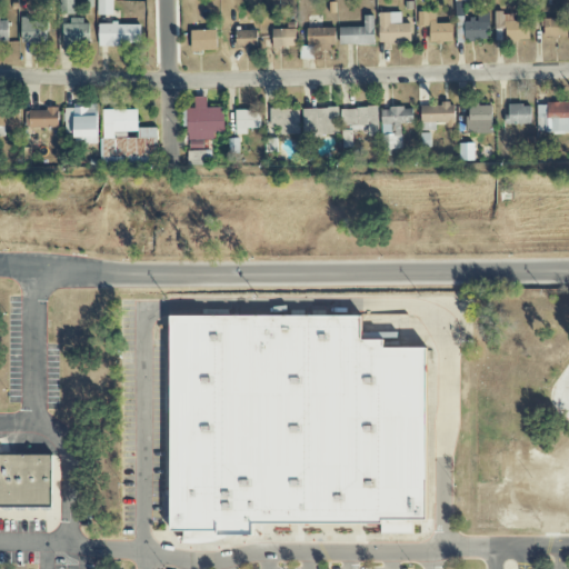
[(75,15),(73,0),(59,0),(60,16),(75,15)]
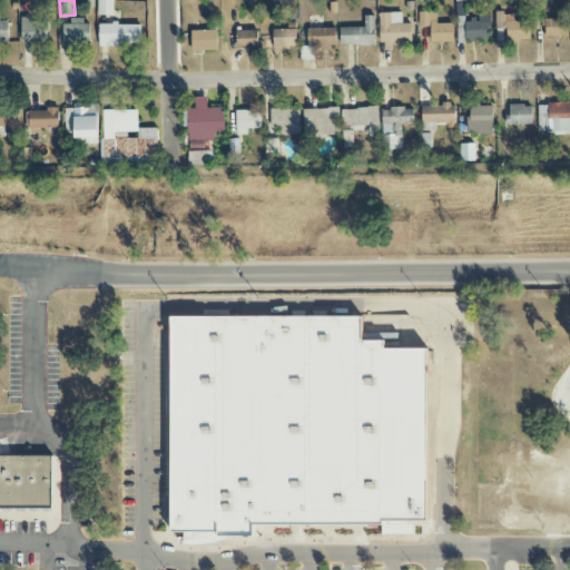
[(490,13),(478,13),(478,20),(464,20),(464,10),(458,10),(458,41),(490,42),(490,13)]
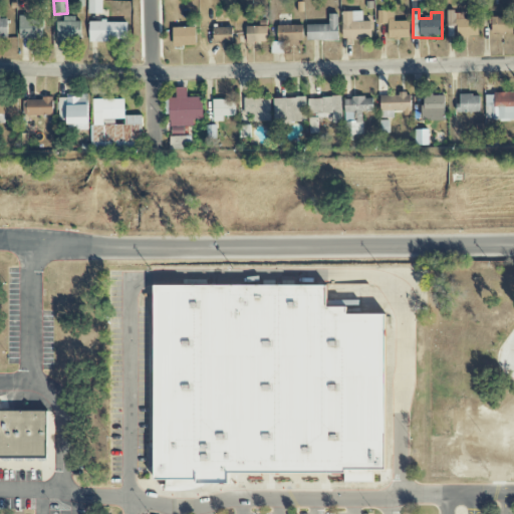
[(362,11),(341,12),(342,40),(371,39),(370,21),(362,22),(362,11)]
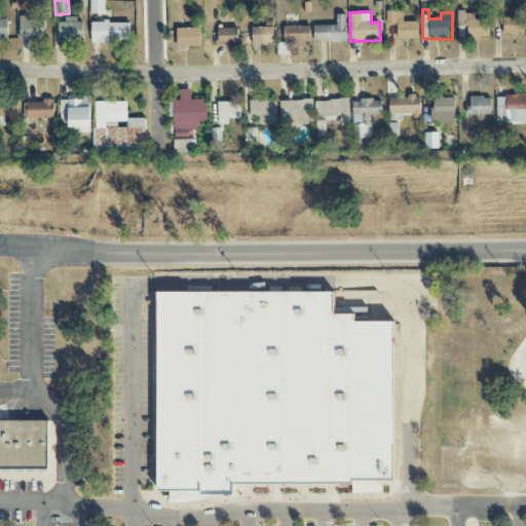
[(398,26),(397,39),(418,40),(418,23),(403,22),(403,11),(386,11),(386,26),(398,26)]
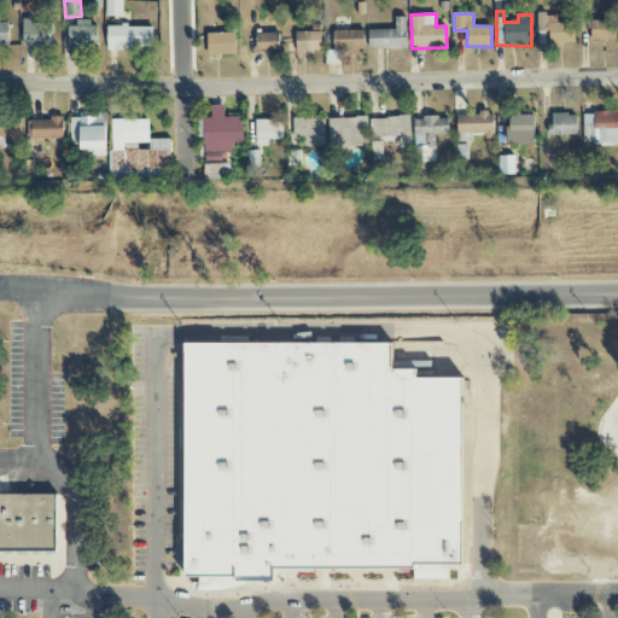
[(558,23),(558,15),(537,15),(537,33),(549,31),(549,45),(575,44),(575,23),(558,23)]
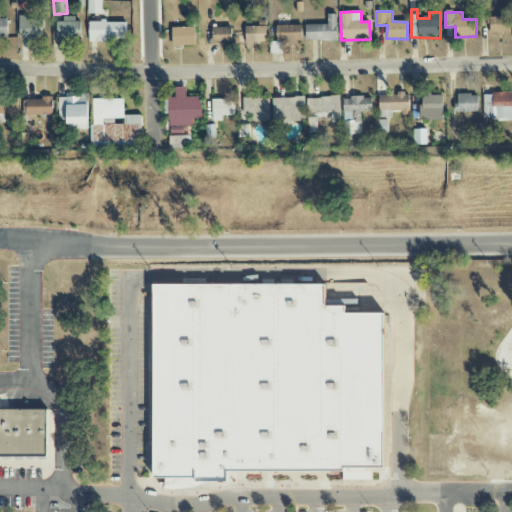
[(305,25),(306,41),(336,40),(336,14),(327,14),(328,25),(305,25)]
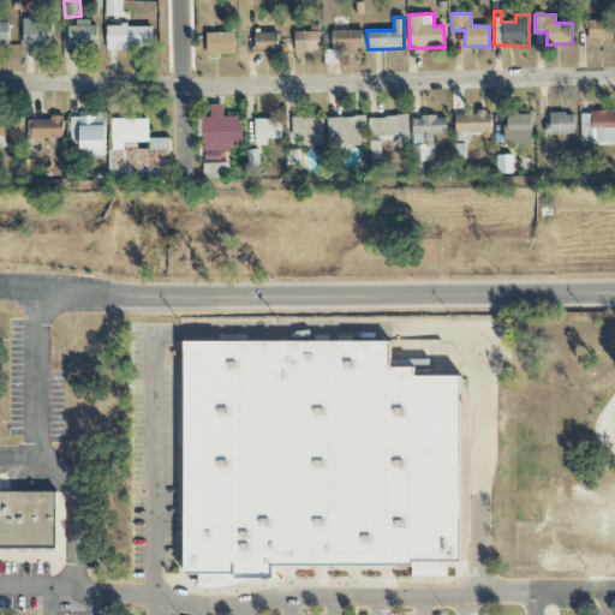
[(51,23),(35,23),(34,19),(23,19),(24,48),(52,47),(51,23)]
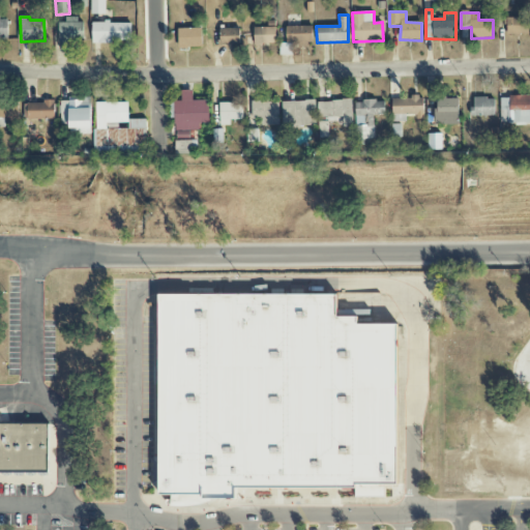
[(527,18),(506,18),(507,35),(528,34),(527,18)]
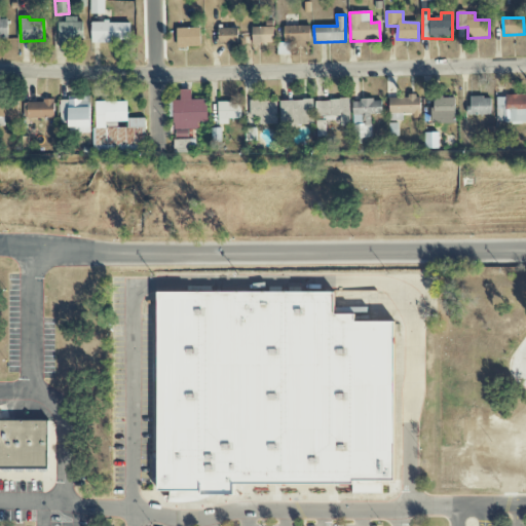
[(82,20),(58,20),(59,49),(69,49),(69,42),(83,42),(82,20)]
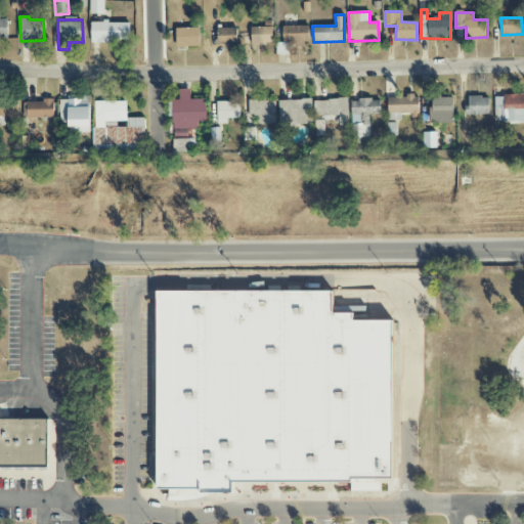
[(91,42),(130,42),(130,23),(91,23),(91,42)]
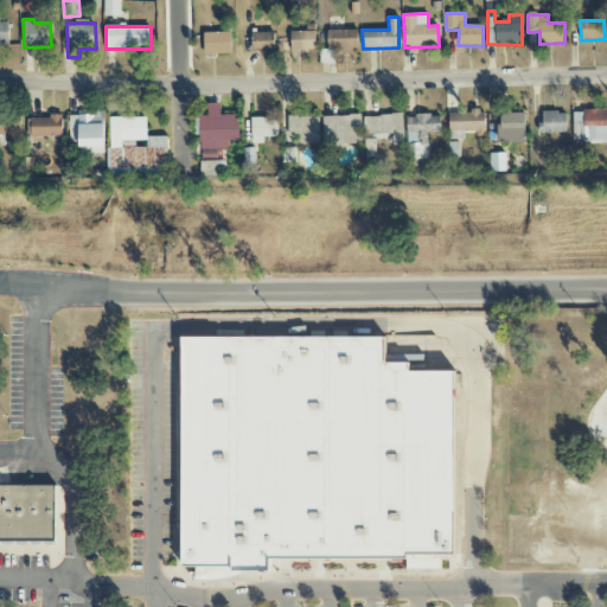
[(357,30),(324,31),(324,51),(358,50),(357,30)]
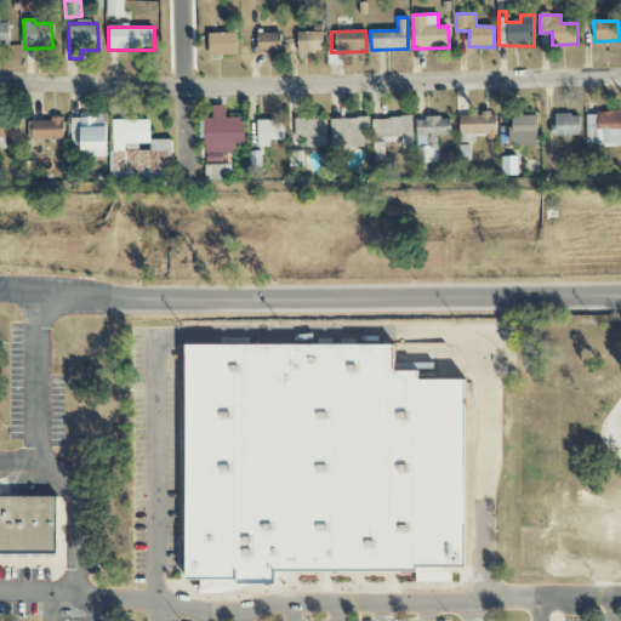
[(324,52),(323,32),(297,33),(297,52),(324,52)]
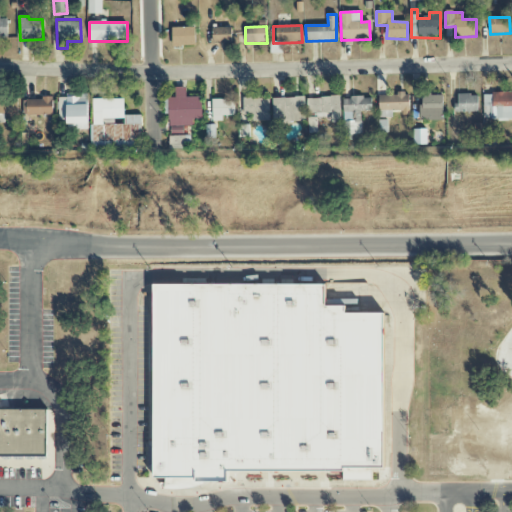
[(195,46),(194,27),(172,28),(172,47),(195,46)]
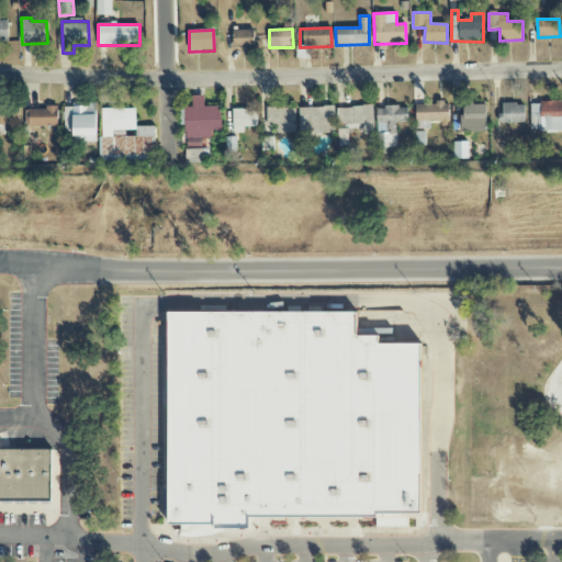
[(254,30),(233,31),(234,48),(255,47),(254,30)]
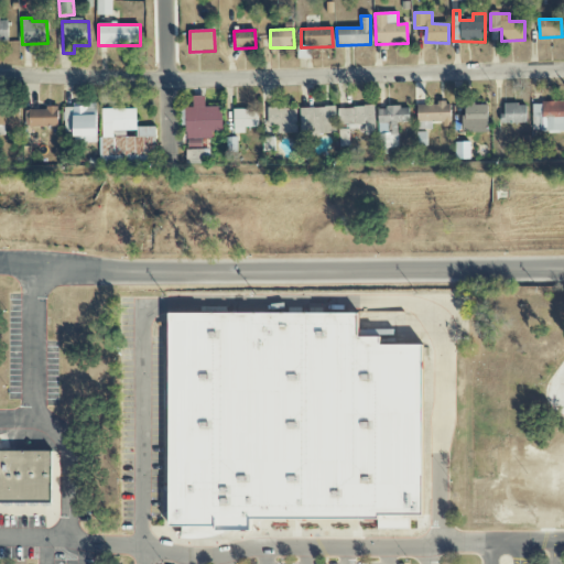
[(221,107),(205,108),(204,96),(193,97),(193,108),(185,108),(187,148),(202,147),(202,139),(213,139),(213,132),(223,131),(221,107)]
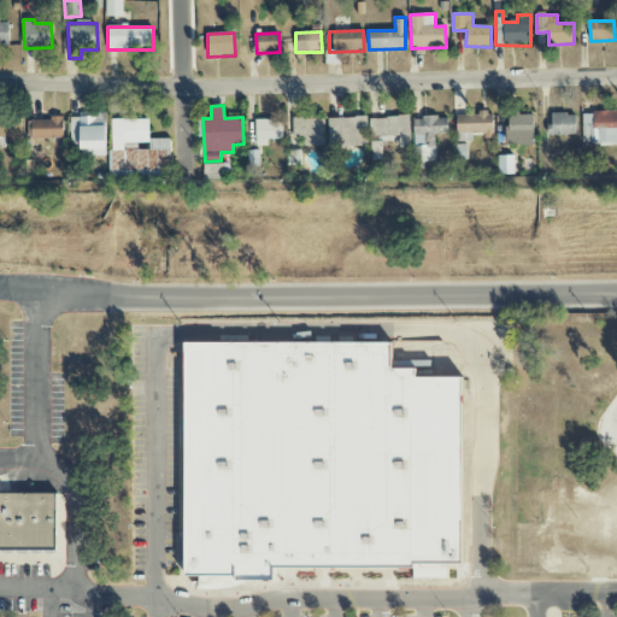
[(616,111),(582,112),(583,145),(616,144),(616,111)]
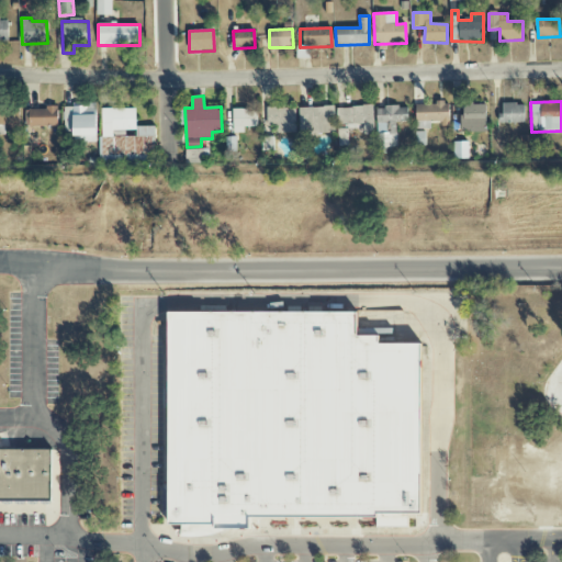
[(449,124),(448,103),(415,104),(416,130),(431,128),(431,125),(449,124)]
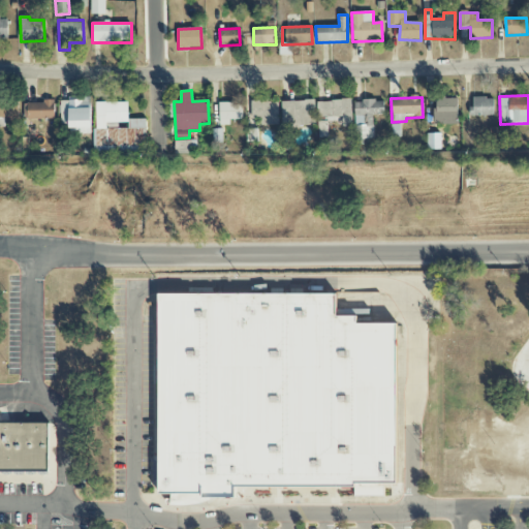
[(494,116),(494,97),(472,98),(473,106),(469,106),(469,116),(494,116)]
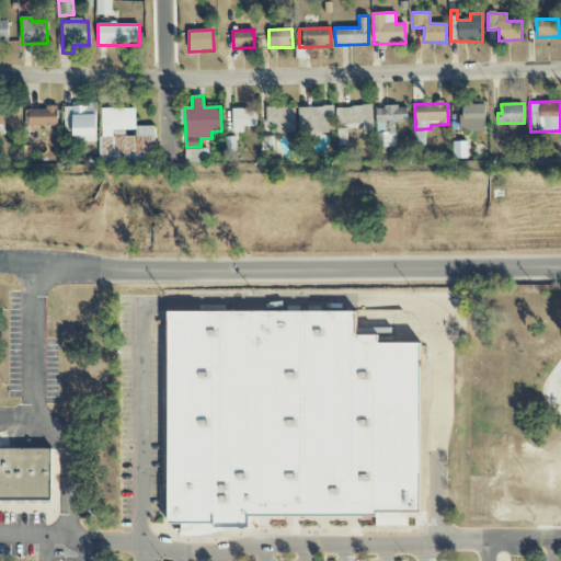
[(96,142),(95,104),(64,105),(65,134),(73,133),(73,142),(96,142)]
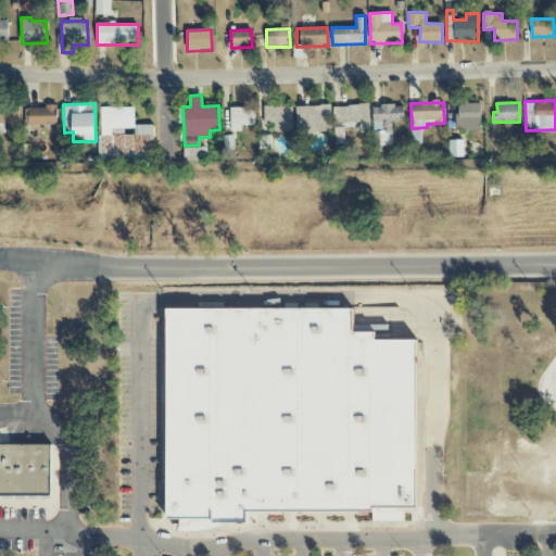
[(480,103),(456,103),(456,131),(481,130),(480,103)]
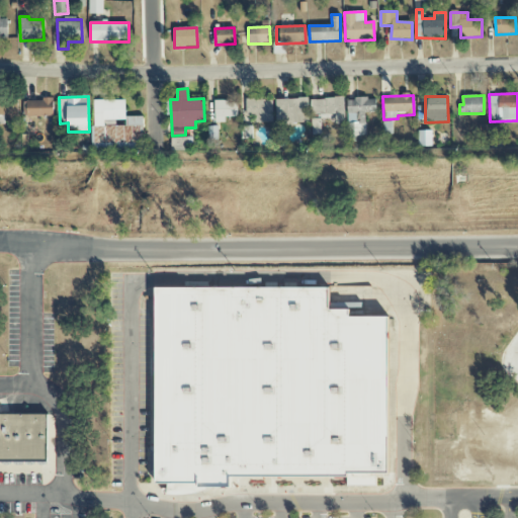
[(0,98),(0,107),(0,116),(17,117),(18,98),(0,98)]
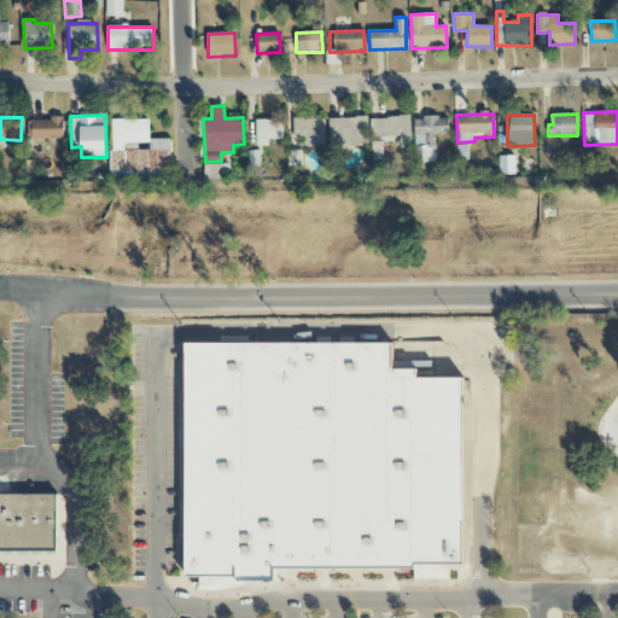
[(330,147),(368,147),(367,117),(328,118),(330,147)]
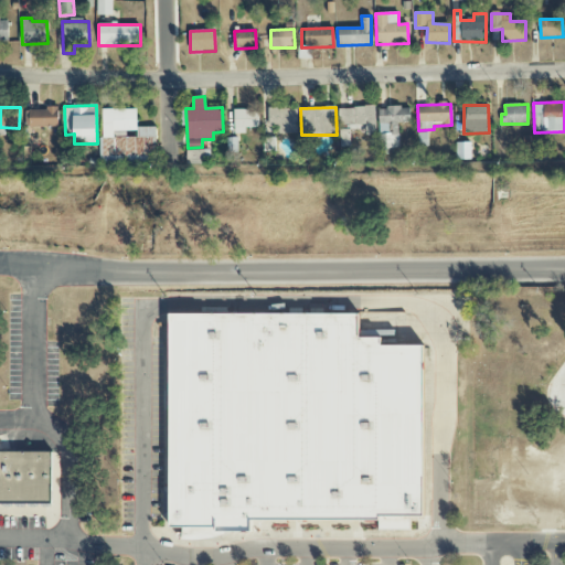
[(374,107),(338,108),(339,125),(349,125),(349,128),(365,128),(365,135),(375,135),(374,107)]
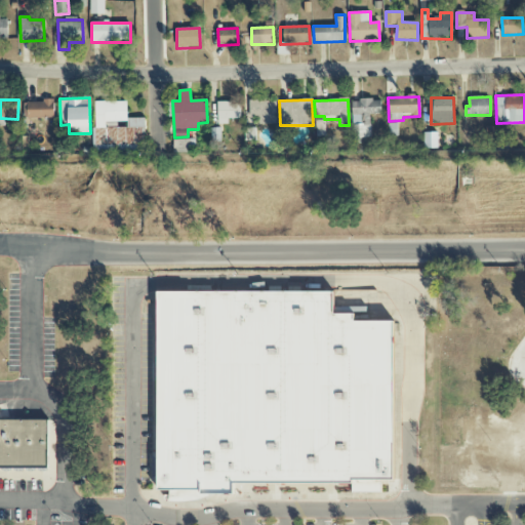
[(351,101),(353,142),(371,140),(370,115),(381,114),(381,99),(351,101)]
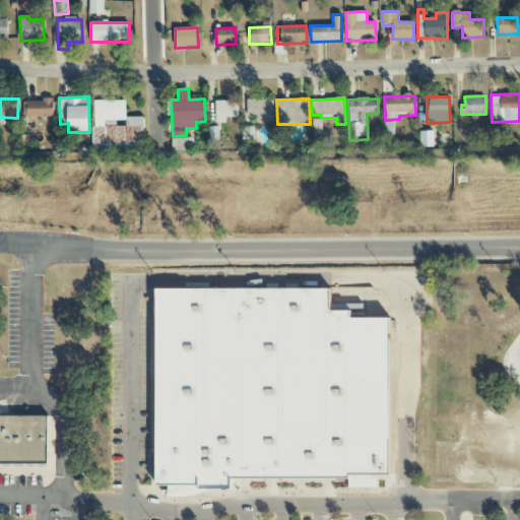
[(23,101),(23,117),(55,117),(54,100),(23,101)]
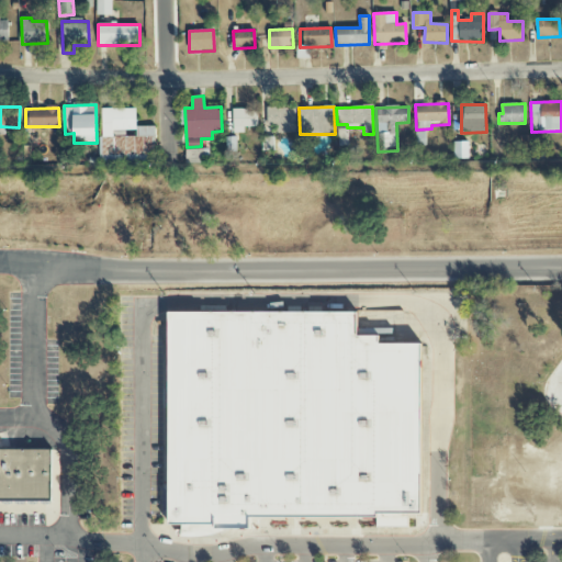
[(296,133),(295,108),(266,109),(267,126),(277,126),(277,133),(296,133)]
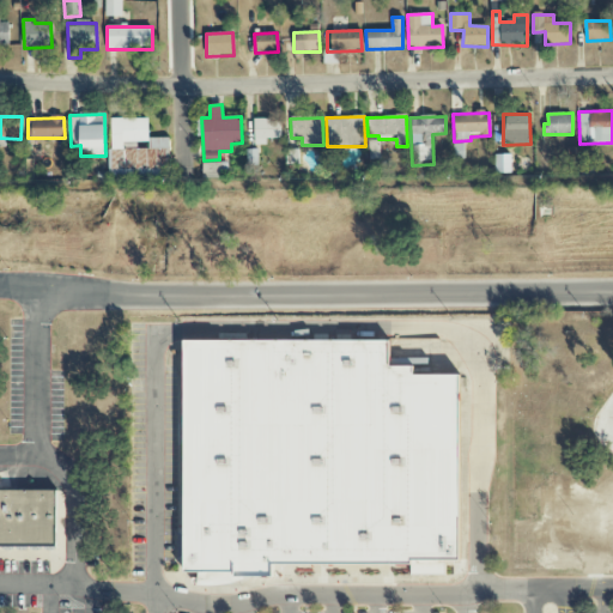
[(110,182),(170,181),(169,138),(149,139),(147,119),(109,119),(110,182)]
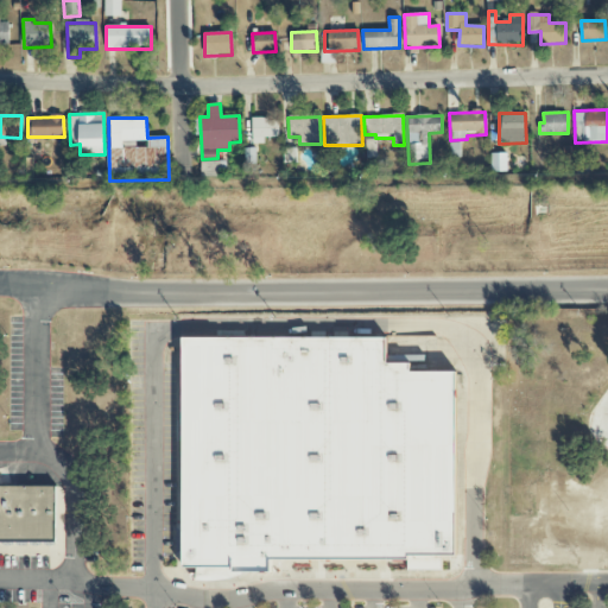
[(279,137),(278,118),(251,119),(252,145),(264,144),(264,138),(279,137)]
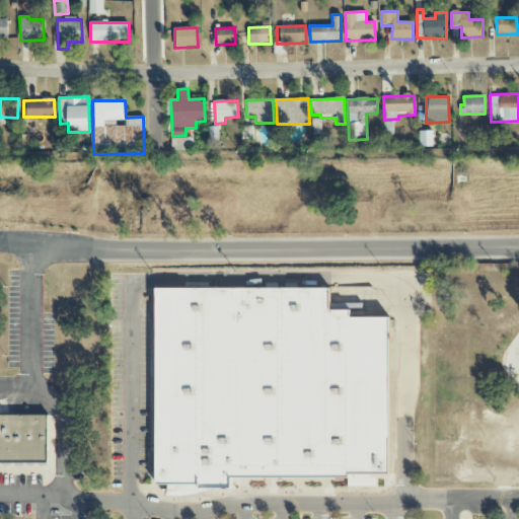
[(384,135),(393,135),(392,122),(384,123),(384,135)]
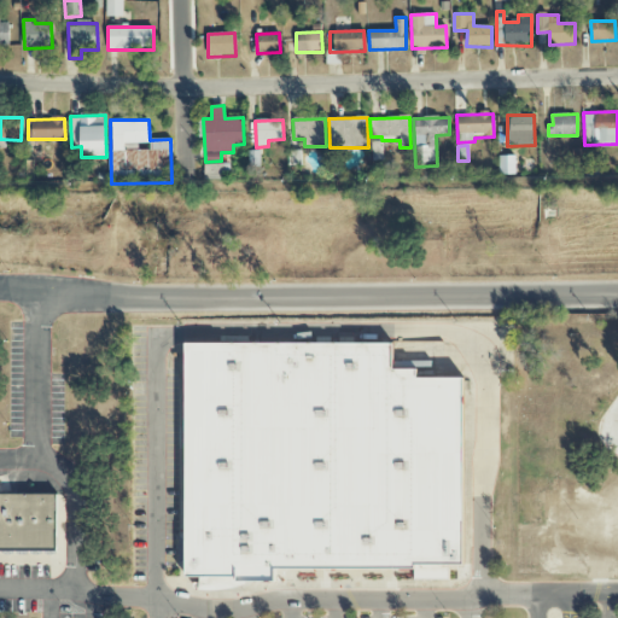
[(499,157),(500,174),(516,174),(516,156),(499,157)]
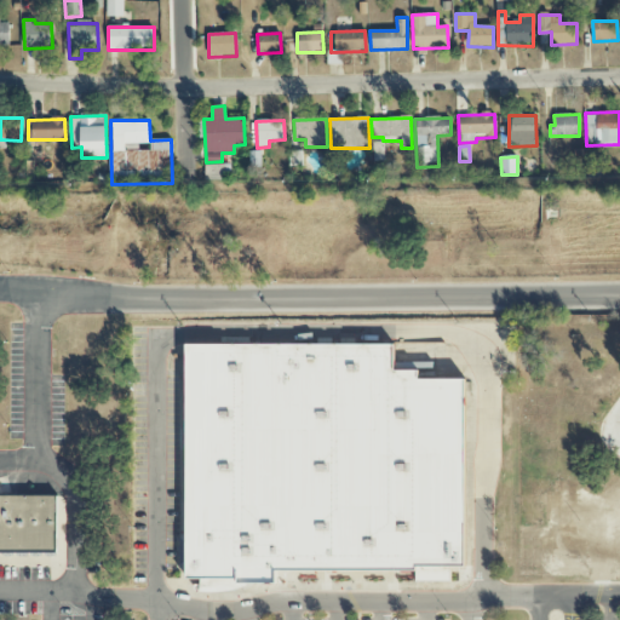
[(185,344),(185,579),(276,579),(276,572),(415,570),(415,581),(451,581),(451,568),(466,568),(466,380),(419,380),(419,371),(395,371),(395,344),(185,344)]
